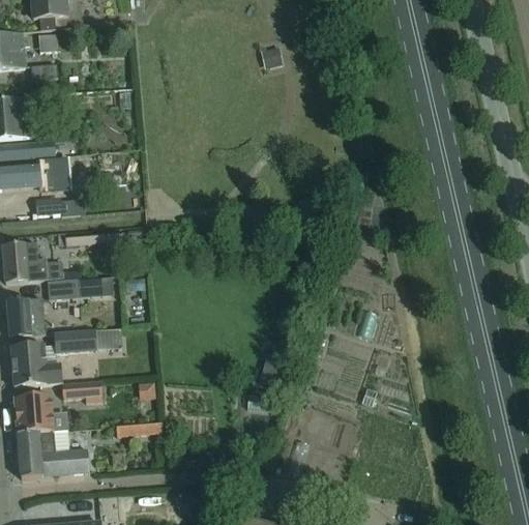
[(31,0),(33,18),(39,17),(40,29),(55,28),(54,16),(67,15),(66,0),(31,0)]
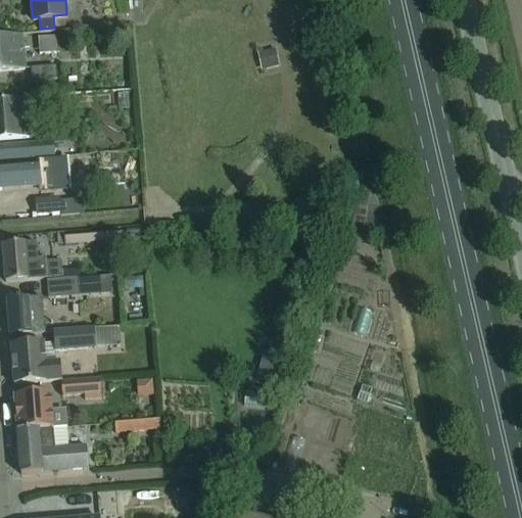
[(22,31),(6,32),(0,32),(0,66),(26,65),(24,43),(29,42),(28,39),(24,39),(22,31)]
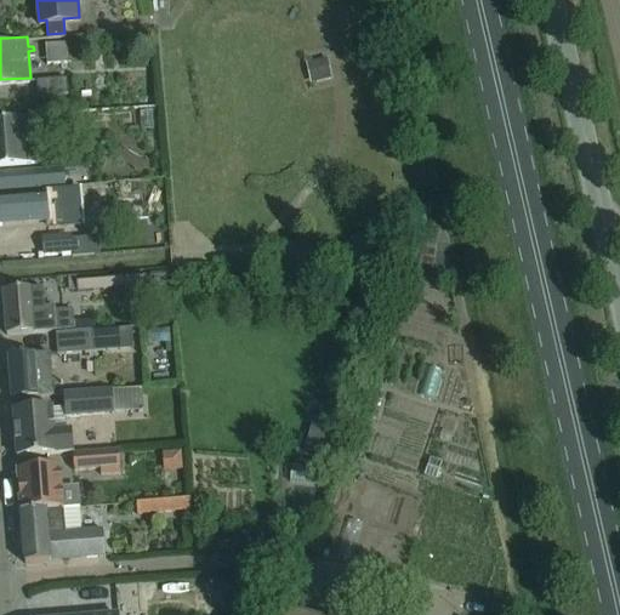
[(66,38),(66,39),(45,40),(46,60),(68,57),(67,50),(79,49),(78,36),(66,38)]
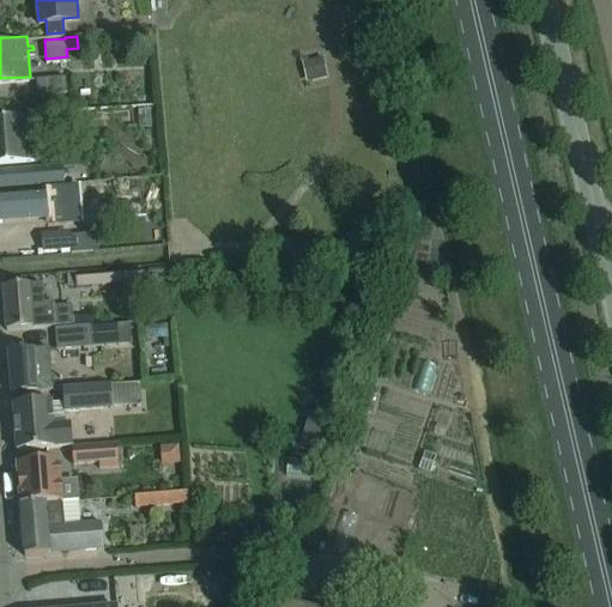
[(328,68),(327,62),(298,66),(302,90),(322,87),(320,70),(328,68)]
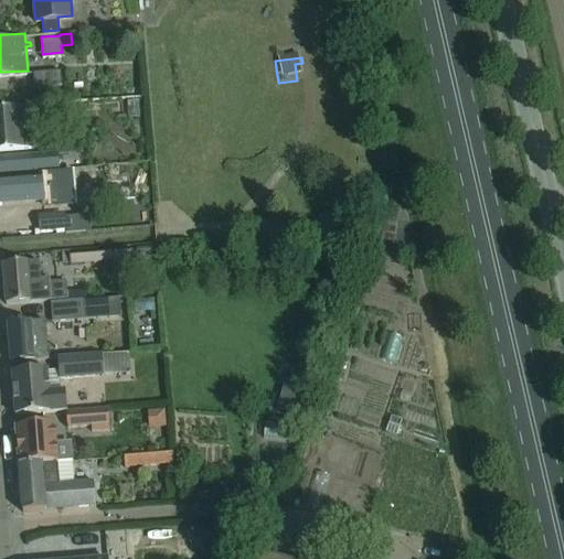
[(61,82),(60,67),(33,70),(34,84),(61,82)]
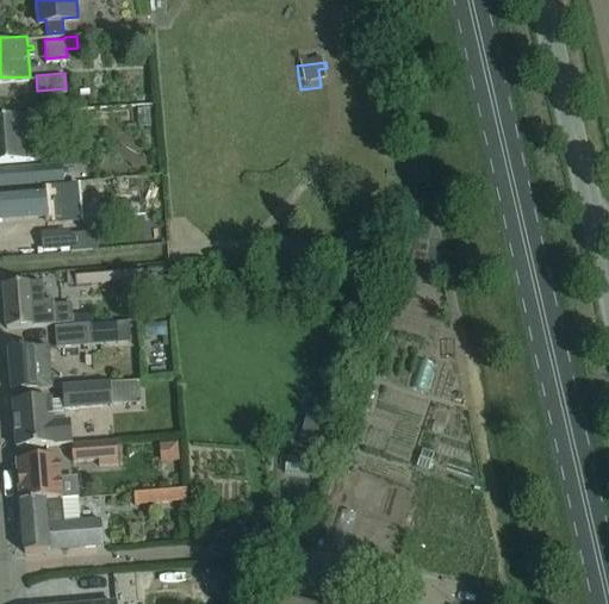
[(43,124),(73,120),(72,109),(42,112),(43,124)]
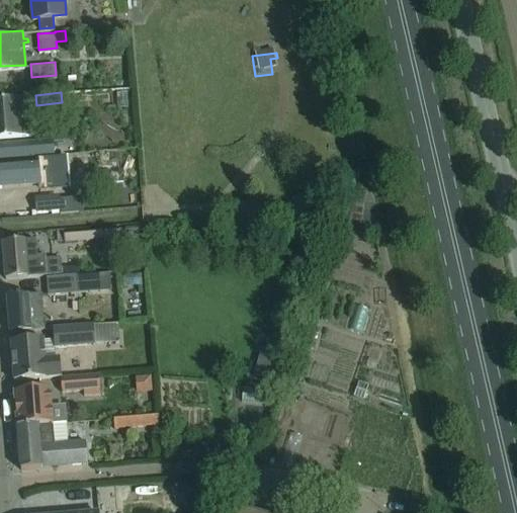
[(28,94),(11,95),(0,95),(0,135),(31,133),(28,94)]
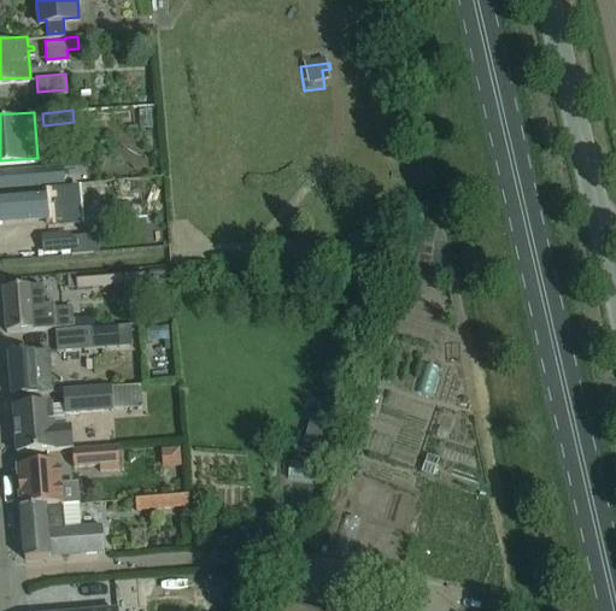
[(24,165),(0,168),(0,184),(25,182),(63,178),(60,162),(24,165)]
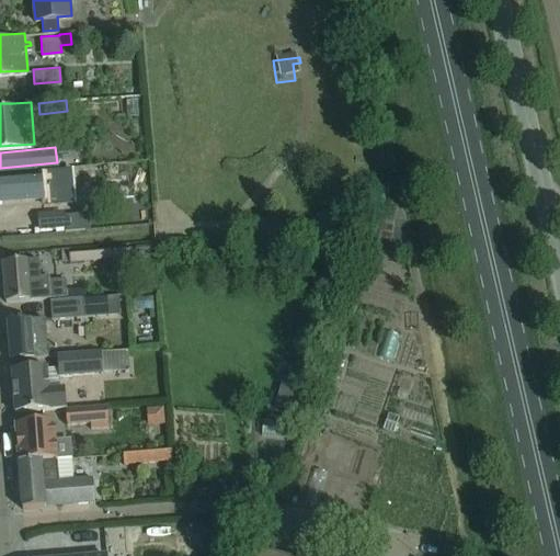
[(18,174),(0,176),(0,200),(20,199),(43,196),(43,188),(58,186),(58,194),(84,192),(82,167),(46,169),(44,169),(44,170),(41,170),(42,172),(18,174)]
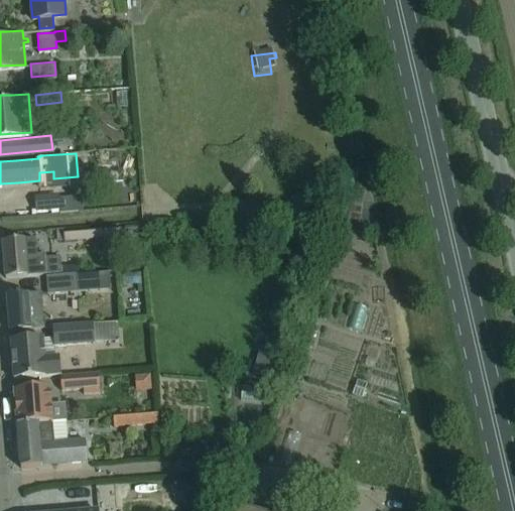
[(58,204),(58,196),(57,190),(34,194),(36,207),(58,204)]
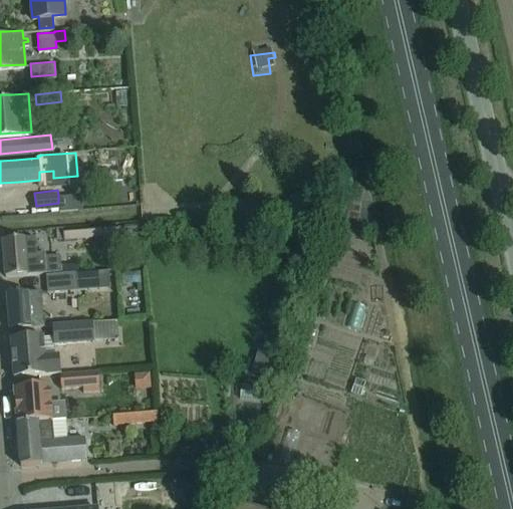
[(58,195),(58,203),(59,208),(82,206),(81,193),(58,195)]
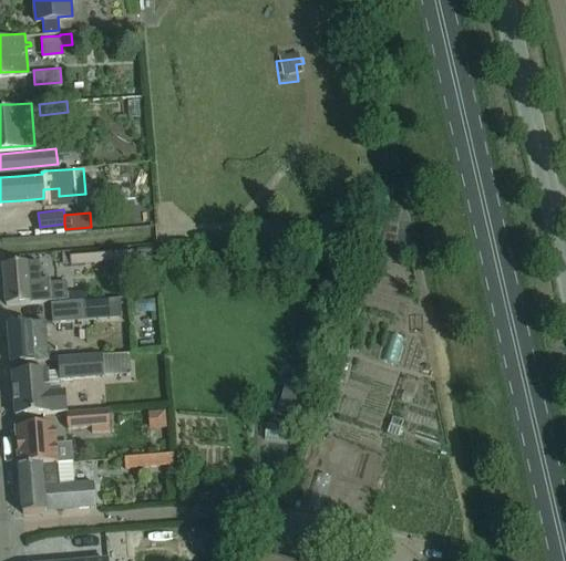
[(133,256),(132,246),(71,251),(71,261),(133,256)]
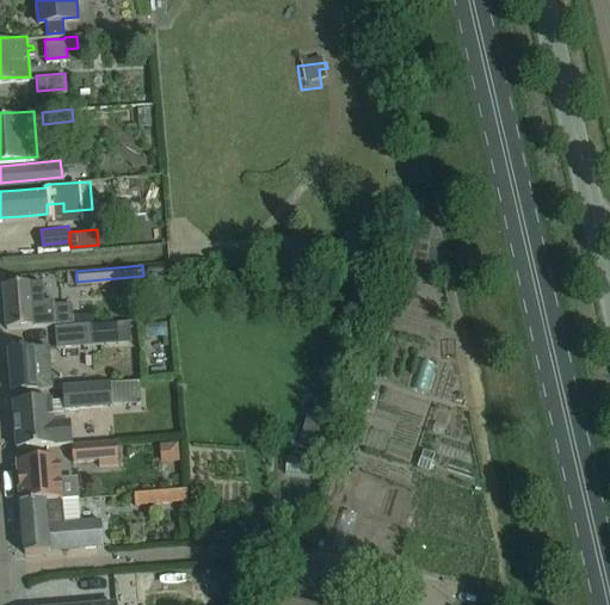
[(42,278),(26,279),(2,282),(6,325),(74,320),(72,298),(54,301),(54,298),(44,300),(42,278)]
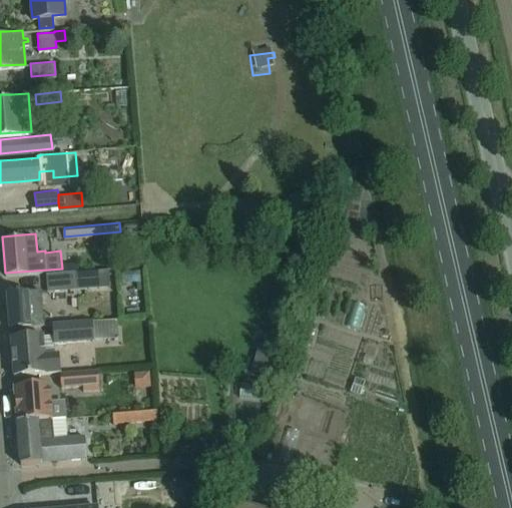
[(76,273),(75,270),(46,272),(47,289),(77,287),(77,285),(114,282),(113,270),(76,273)]
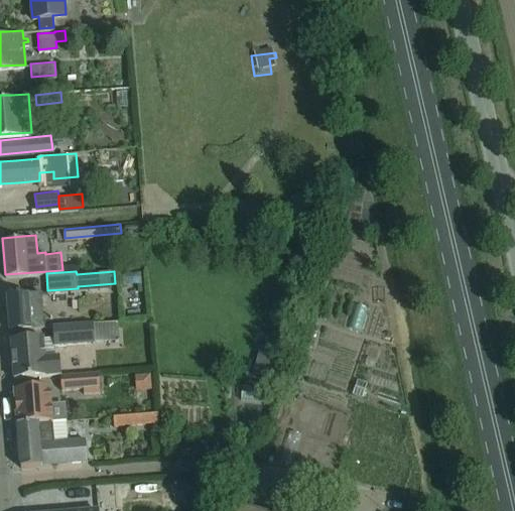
[(40,290),(27,291),(7,293),(10,328),(43,325),(40,290)]
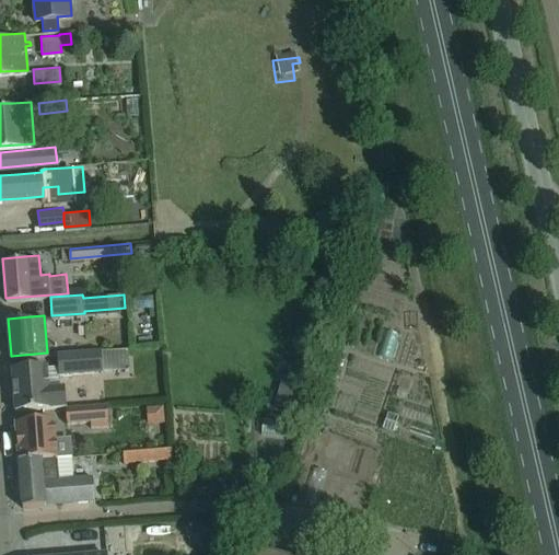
[(80,350),(58,351),(59,372),(81,371),(103,369),(101,348),(80,350)]
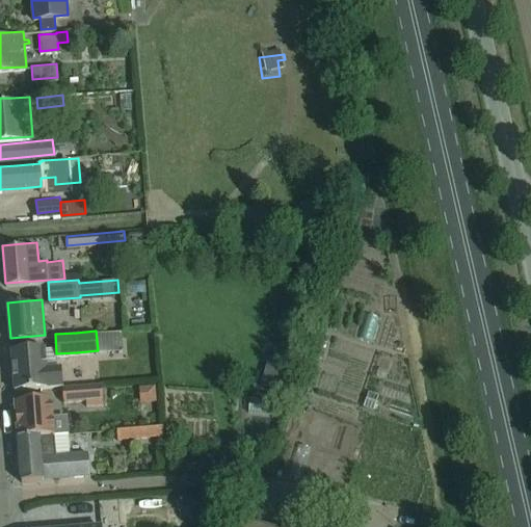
[(10,347),(14,388),(34,386),(61,384),(60,374),(59,364),(45,366),(43,345),(31,345),(10,347)]
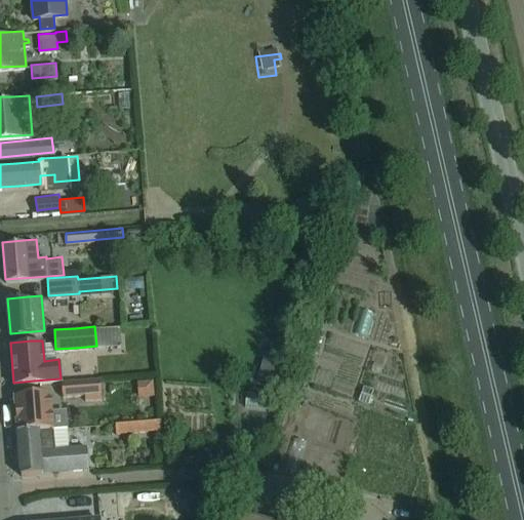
[(267,355),(259,378),(274,383),(281,359),(267,355)]
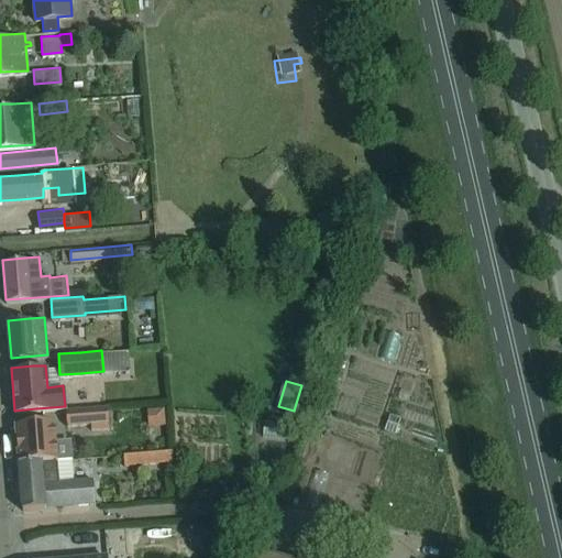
[(109,426),(107,405),(66,408),(67,423),(90,422),(90,427),(109,426)]
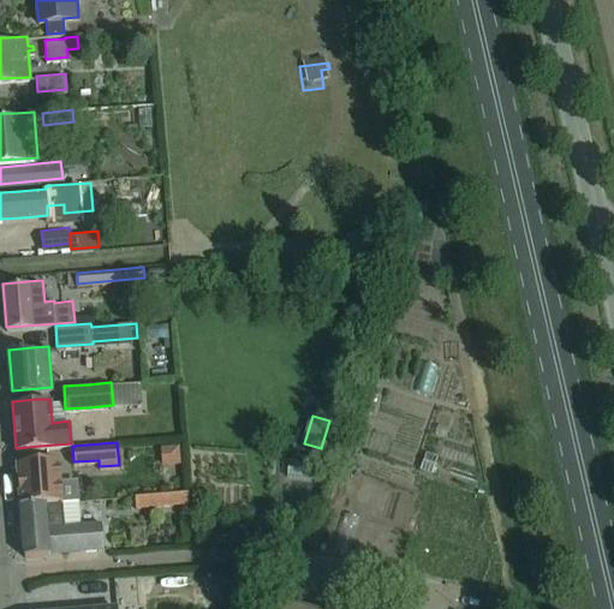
[(159,476),(176,476),(177,451),(160,451),(159,476)]
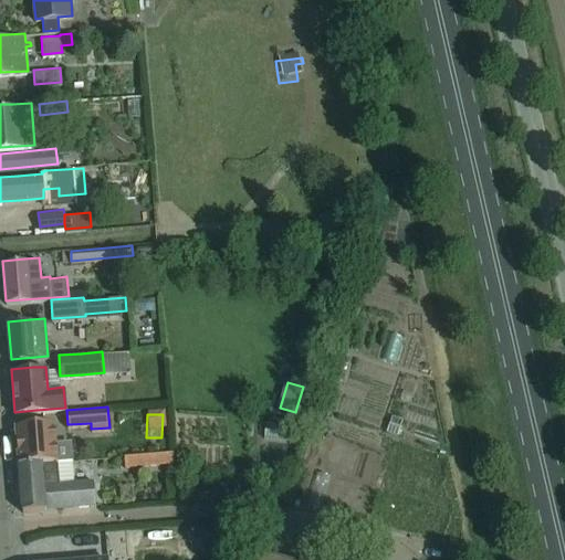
[(17,424),(19,464),(58,461),(58,458),(73,457),(72,437),(55,439),(54,421),(17,424)]
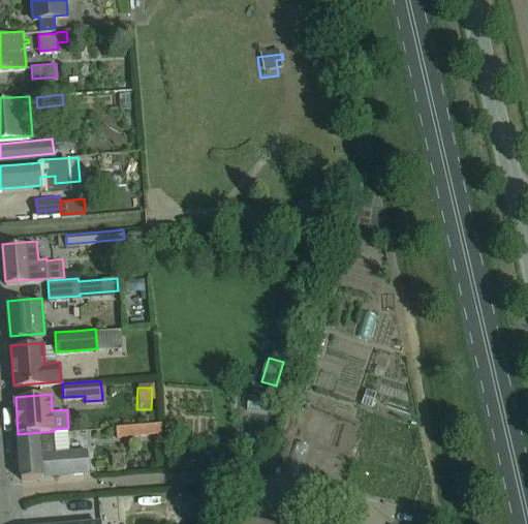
[(162,431),(162,421),(117,425),(117,435),(162,431)]
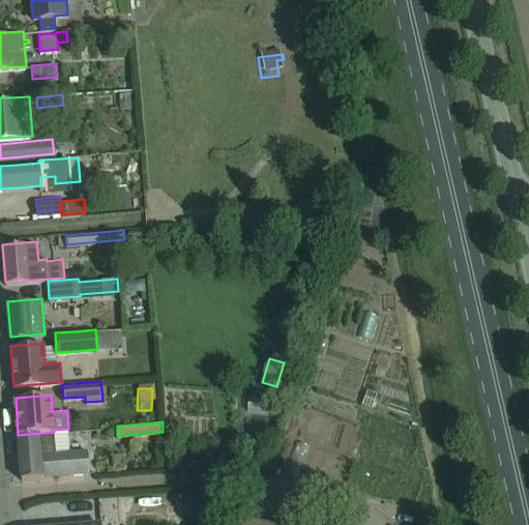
[(54,432),(18,435),(22,477),(59,474),(59,472),(68,472),(68,473),(71,473),(90,471),(88,448),(69,449),(67,431),(54,432)]
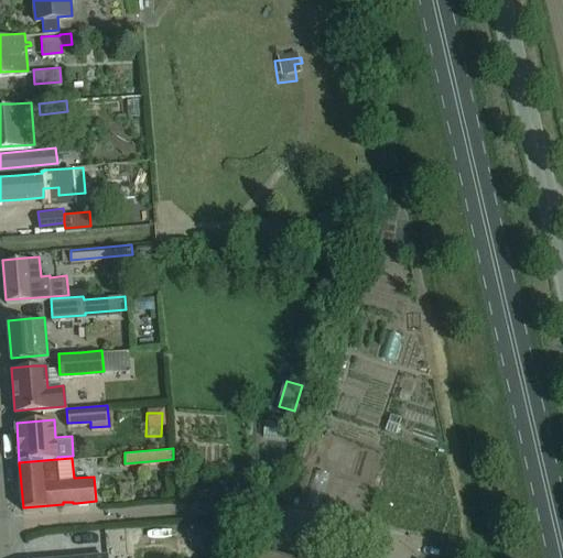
[(340,537),(337,548),(348,550),(352,539),(340,537)]
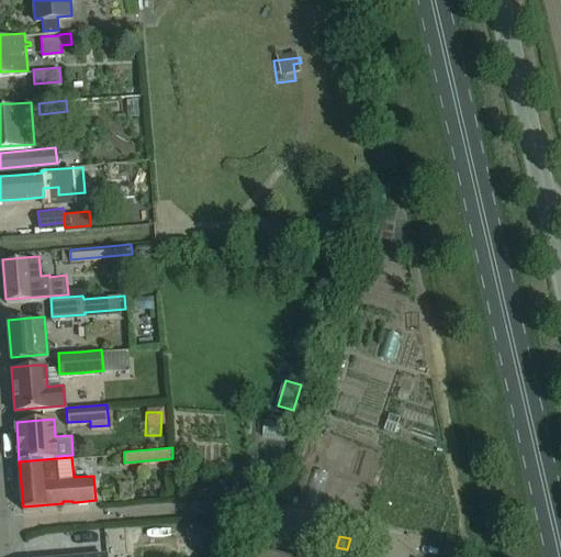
[(254,543),(254,545),(249,556),(302,556),(287,553),(285,554),(282,553),(282,552),(280,550),(280,553),(272,550),(273,548),(254,543)]
